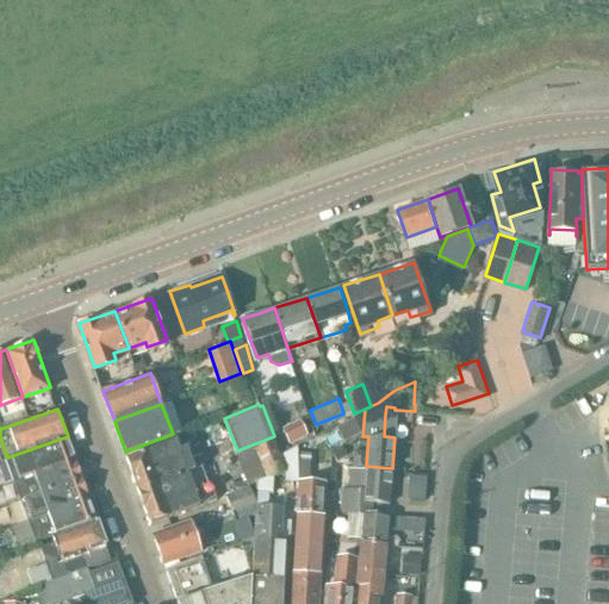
[(302,417),(283,427),(289,441),(308,431),(302,417)]
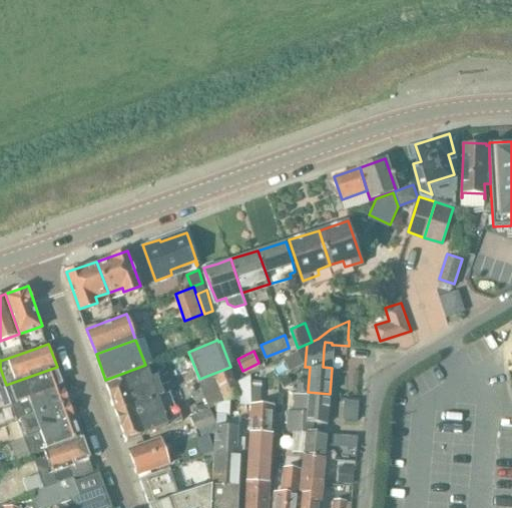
[(126,439),(168,424),(183,418),(179,409),(177,410),(170,390),(158,395),(155,386),(171,380),(164,363),(106,384),(126,439)]
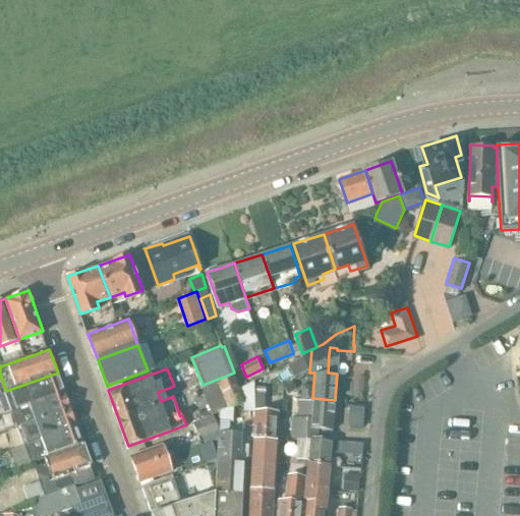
[(58,373),(17,387),(6,391),(5,391),(12,408),(64,390),(58,373)]
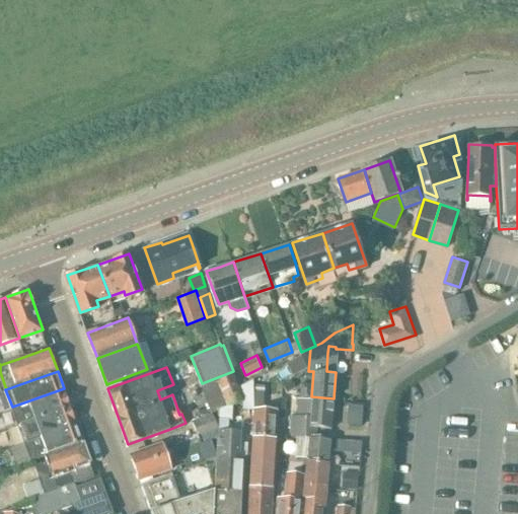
[(233,372),(218,378),(227,402),(233,400),(243,396),(238,385),(233,372)]
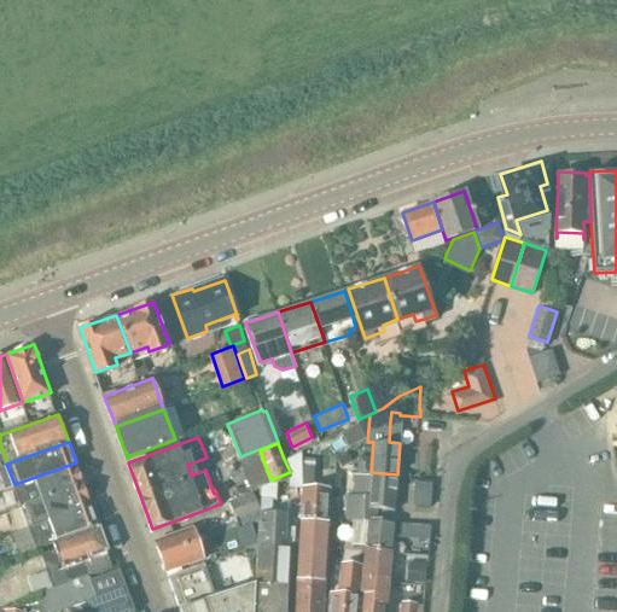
[(303,448),(284,459),(290,472),(290,484),(302,485),(304,485),(303,502),(302,516),(329,517),(331,487),(315,485),(316,465),(303,465),(303,448)]
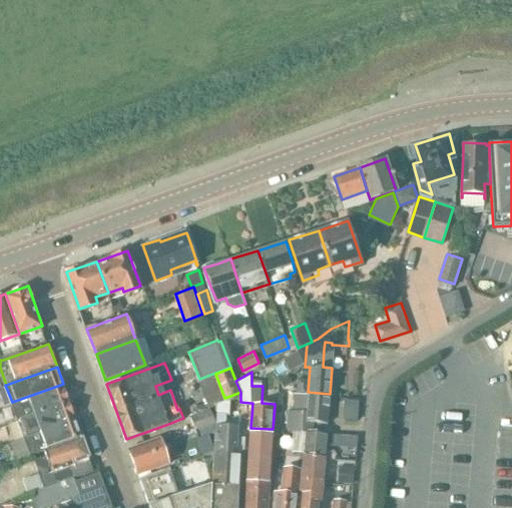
[(288,372),(279,378),(284,385),(293,380),(288,372)]
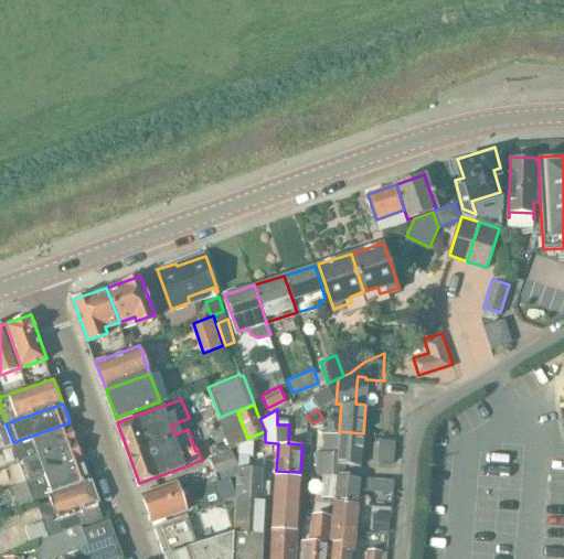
[(237,411),(220,418),(231,447),(233,445),(240,443),(241,442),(248,439),(247,438),(237,411)]
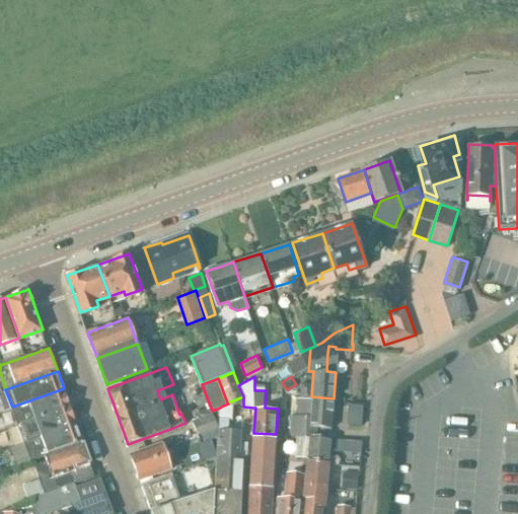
[(70,406),(64,388),(12,407),(18,424),(70,406)]
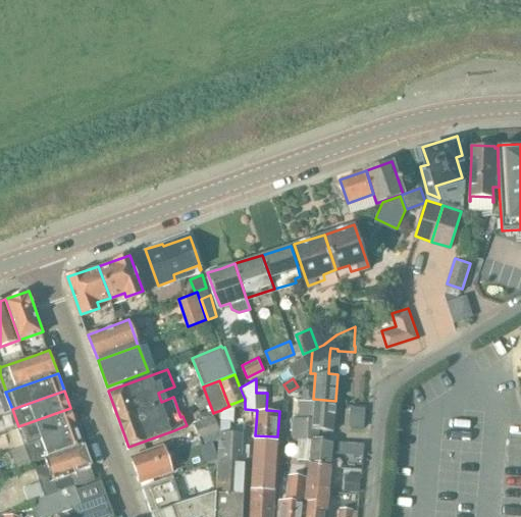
[(313,399),(301,399),(300,417),(294,417),(293,434),(312,436),(312,431),(317,431),(318,427),(333,428),(335,401),(313,399)]
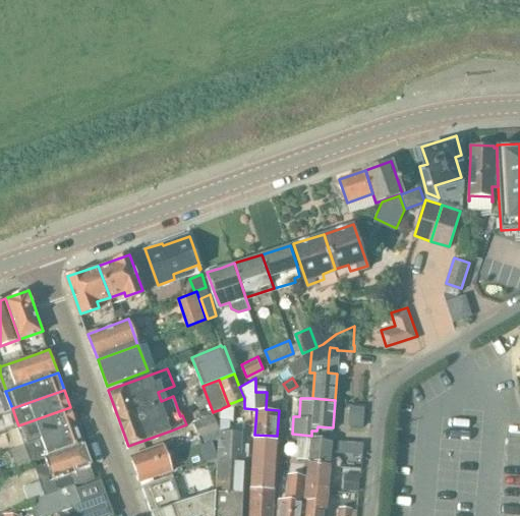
[(350,403),(348,423),(363,425),(365,405),(350,403)]
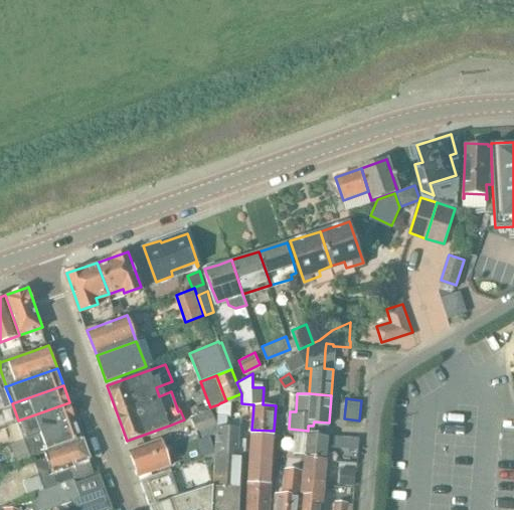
[(75,419),(69,402),(18,420),(24,438),(75,419)]
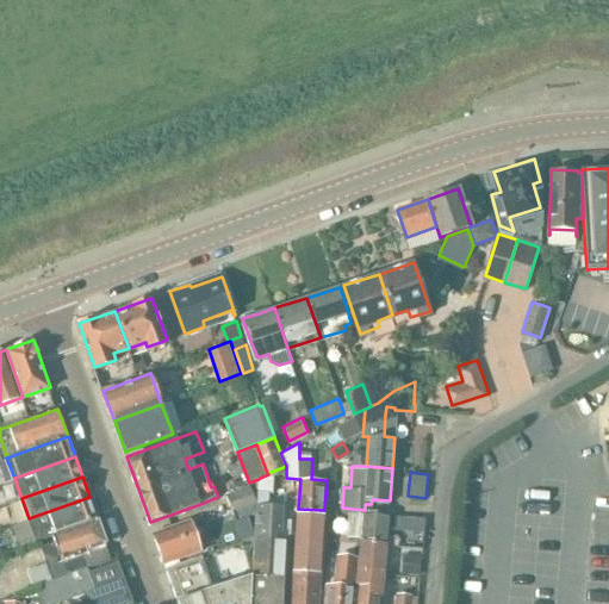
[(252,481),(249,483),(228,491),(232,504),(237,518),(258,511),(258,503),(256,499),(258,498),(252,481)]
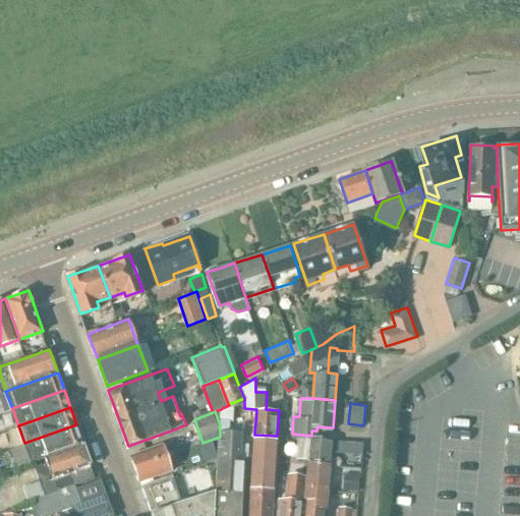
[(76,424),(24,443),(31,460),(82,442),(76,424)]
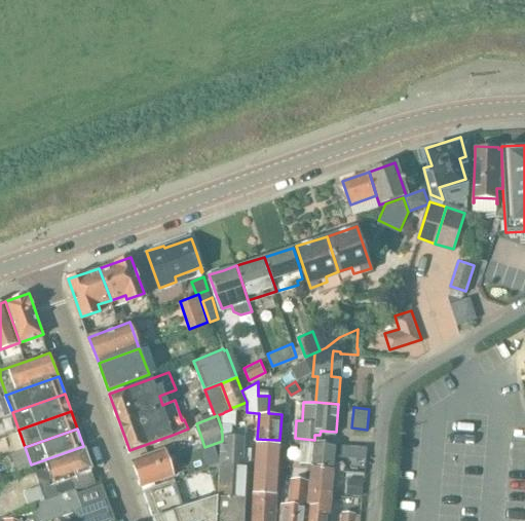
[(245,436),(224,434),(222,434),(222,441),(220,464),(236,466),(236,458),(247,459),(251,459),(251,447),(244,446),(245,436)]
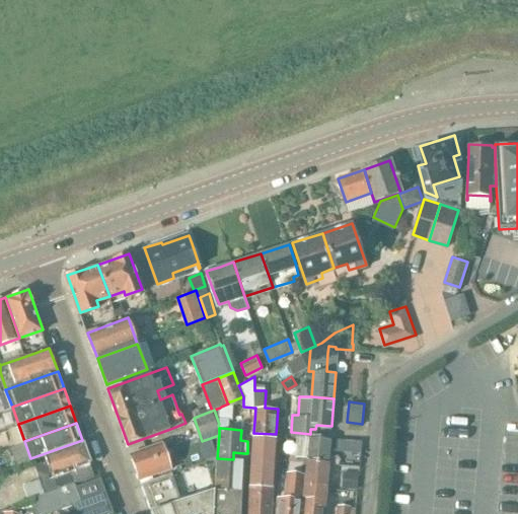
[(273,488),(276,434),(253,433),(250,487),(273,488)]
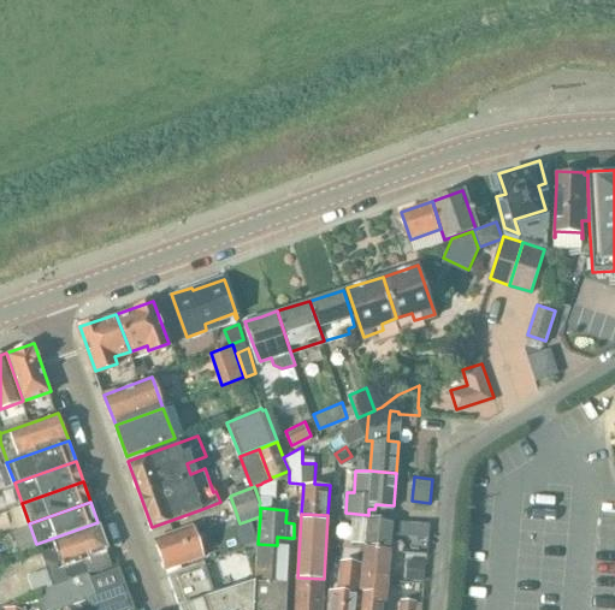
[(365,544),(390,546),(392,531),(401,532),(401,519),(367,515),(367,516),(354,515),(352,538),(365,539),(365,544)]
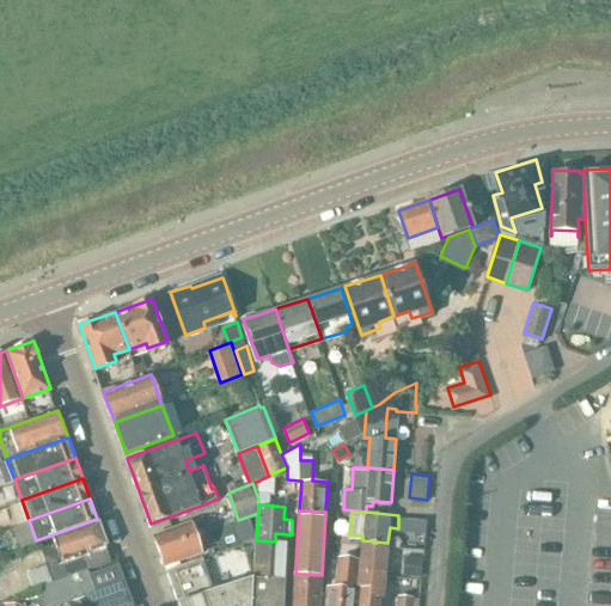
[(407,518),(405,531),(426,532),(426,519),(407,518)]
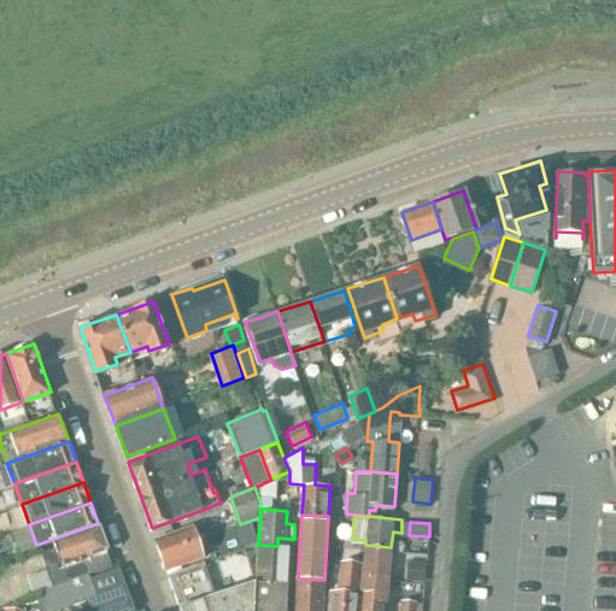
[(0,606),(9,604),(31,594),(39,592),(42,589),(91,573),(113,564),(105,542),(98,523),(36,545),(37,546),(53,540),(57,547),(42,552),(47,563),(47,564),(50,570),(27,579),(25,577),(4,585),(0,586),(0,606)]
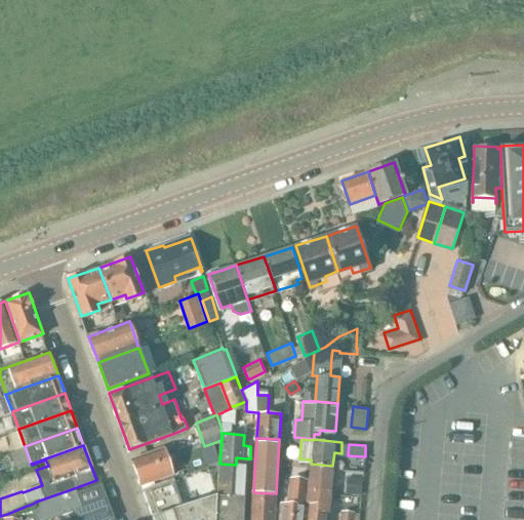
[(132,457),(142,483),(172,472),(164,446),(132,457)]
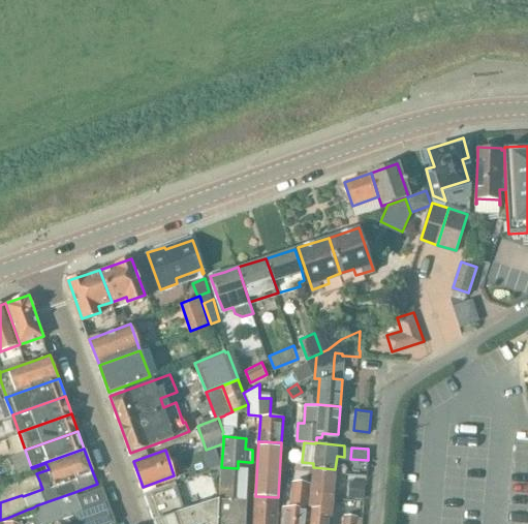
[(221,467),(221,472),(220,496),(219,499),(246,501),(248,462),(238,461),(238,468),(221,467)]
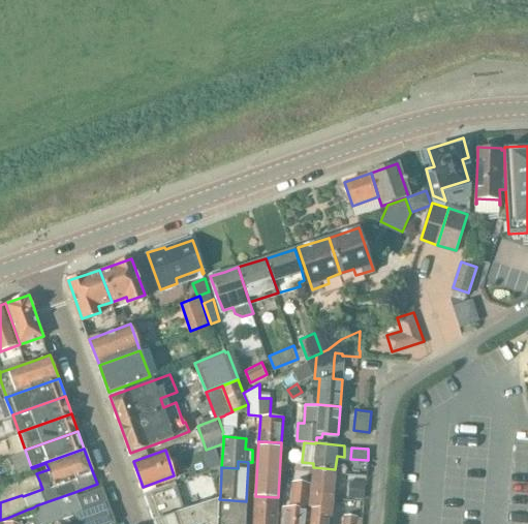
[(332,506),(335,469),(313,467),(309,505),(332,506)]
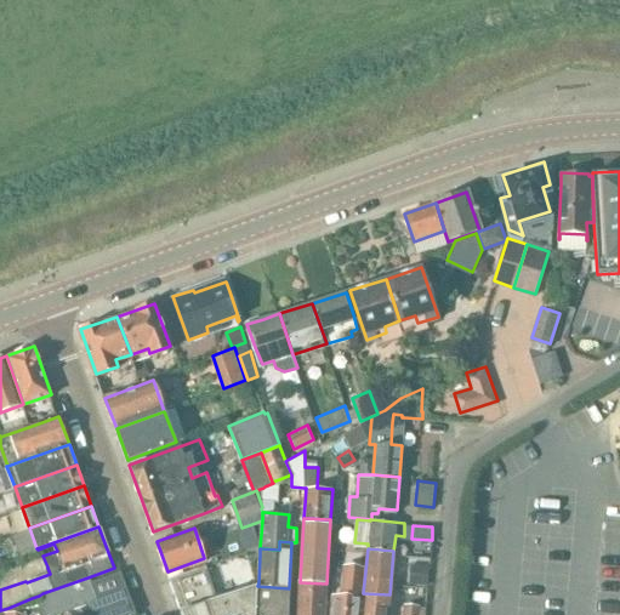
[(259,582),(260,554),(210,573),(206,563),(170,576),(181,607),(259,582)]
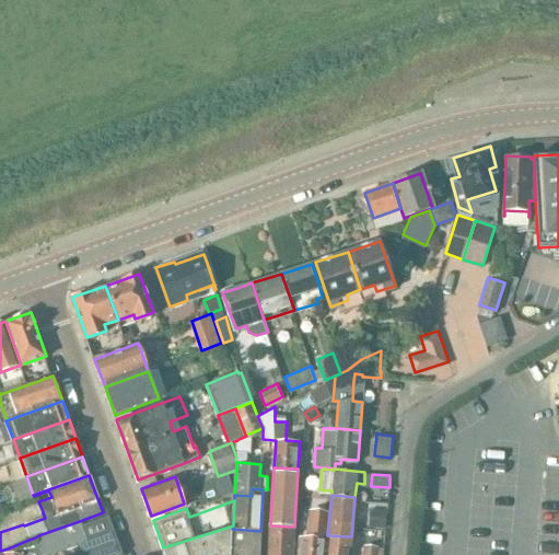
[(370,507),(369,524),(385,525),(387,508),(370,507)]
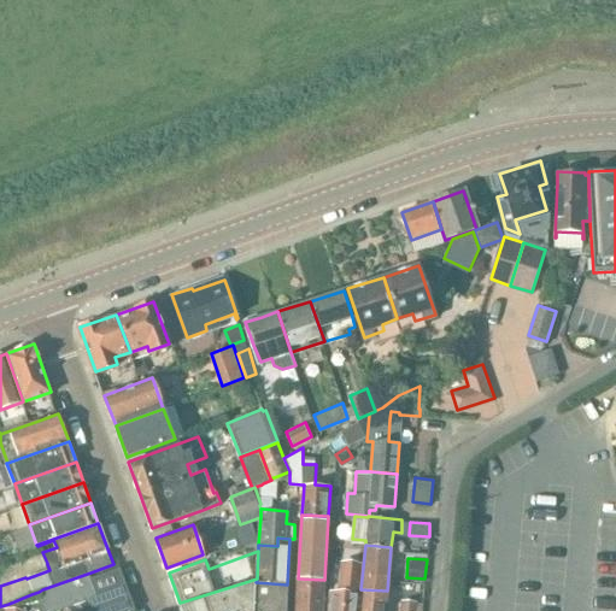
[(332,589),(329,610),(357,610),(362,562),(341,559),(339,591),(332,589)]
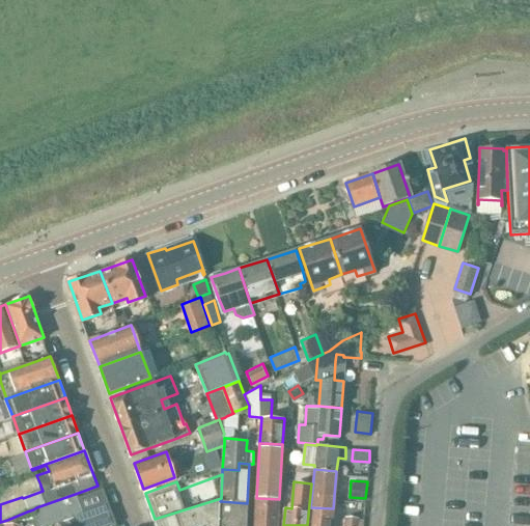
[(109,525),(117,523),(104,488),(79,496),(84,511),(77,515),(81,525),(109,525)]
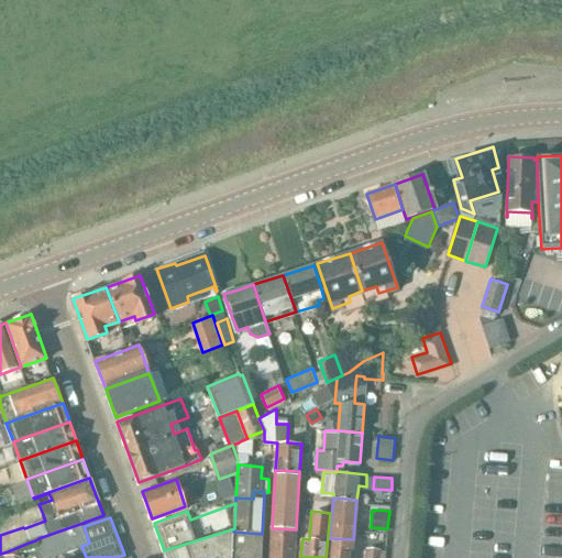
[(39,557),(47,557),(81,546),(89,543),(84,526),(83,523),(39,538),(39,557)]
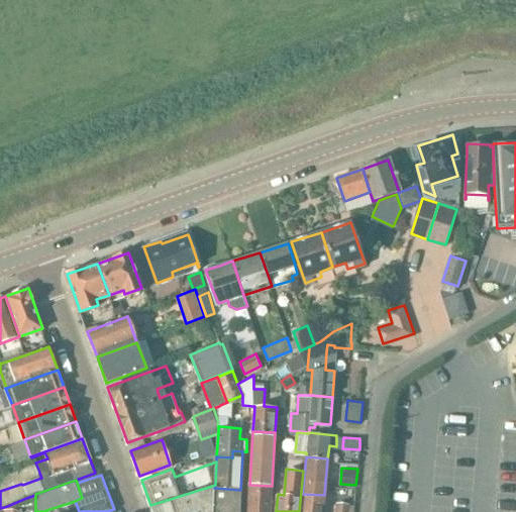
[(150,505),(152,511),(213,511),(214,488),(215,485),(150,505)]
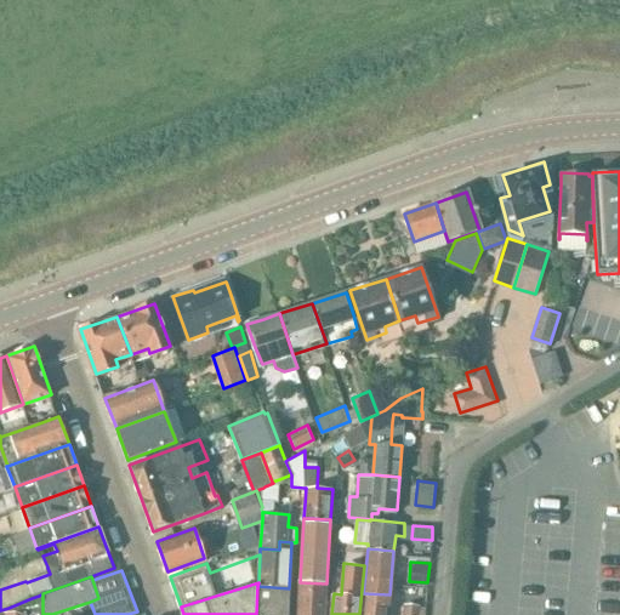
[(300,582),(297,611),(324,614),(326,584),(300,582)]
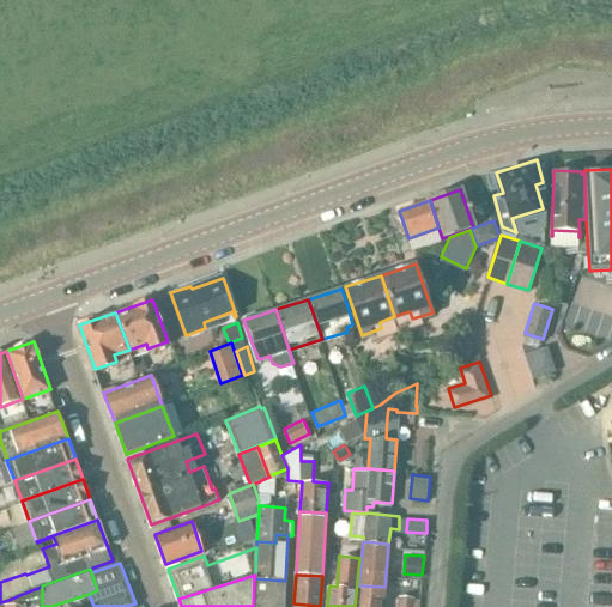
[(283,606),(284,605),(285,581),(254,578),(253,606),(283,606)]
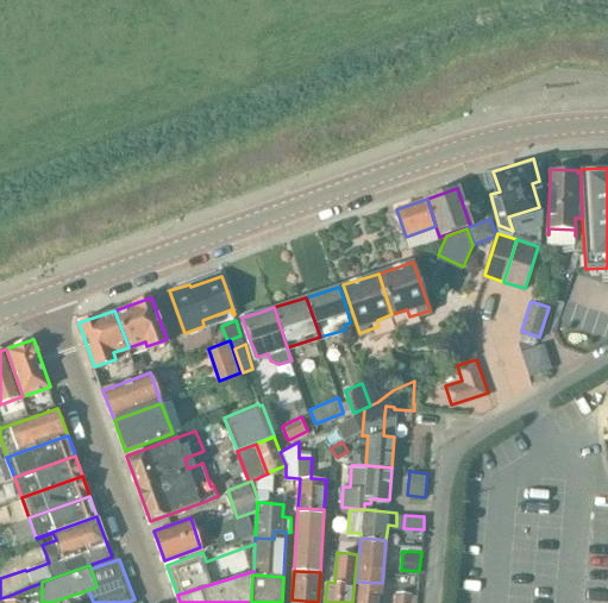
[(380,602),(382,583),(356,582),(353,602),(380,602)]
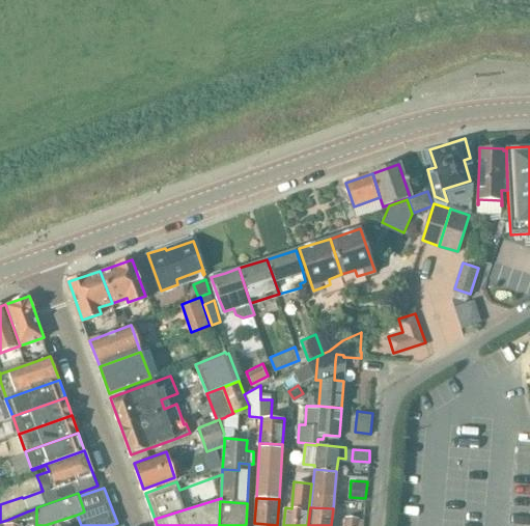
[(345,516),(344,525),(357,525),(358,517),(345,516)]
